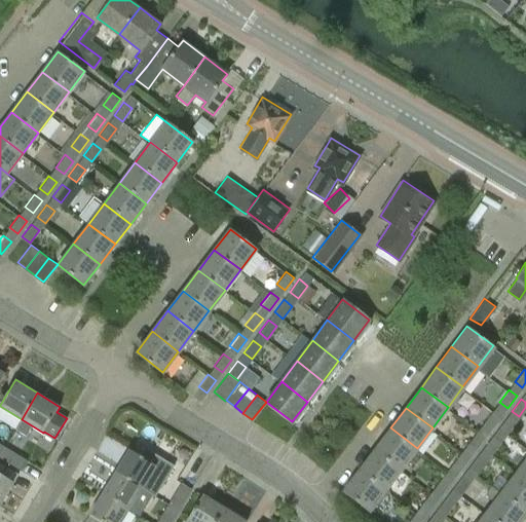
[(484,421),(492,427),(501,415),(493,409),(484,421)]
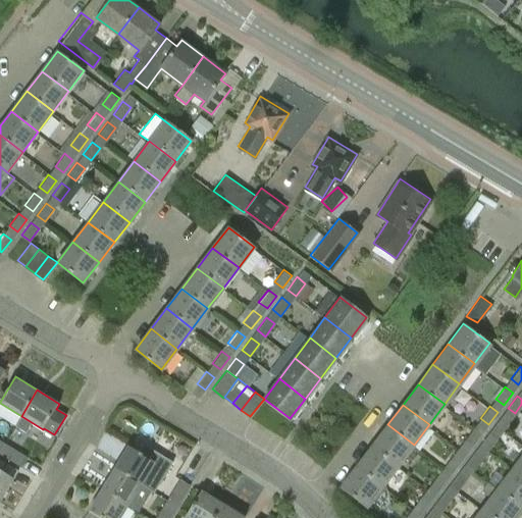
[(510,420),(502,415),(492,427),(501,433),(510,420)]
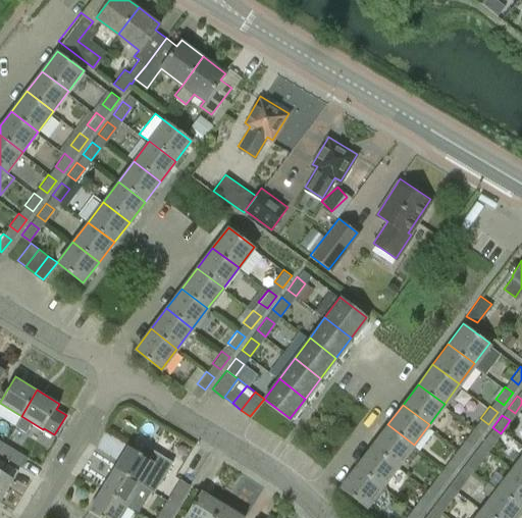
[(387,424),(372,445),(399,465),(414,445),(387,424)]
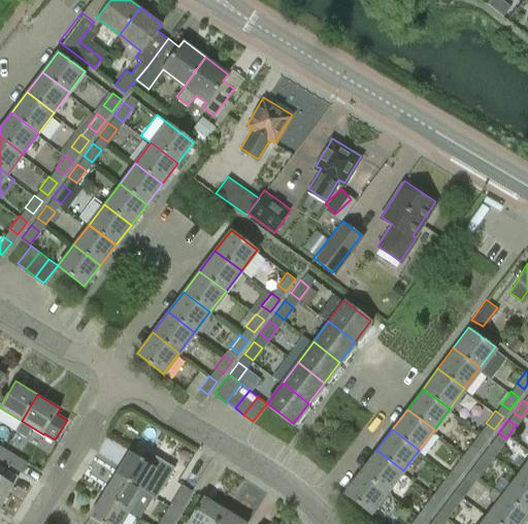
[(470,444),(479,450),(488,437),(480,431),(470,444)]
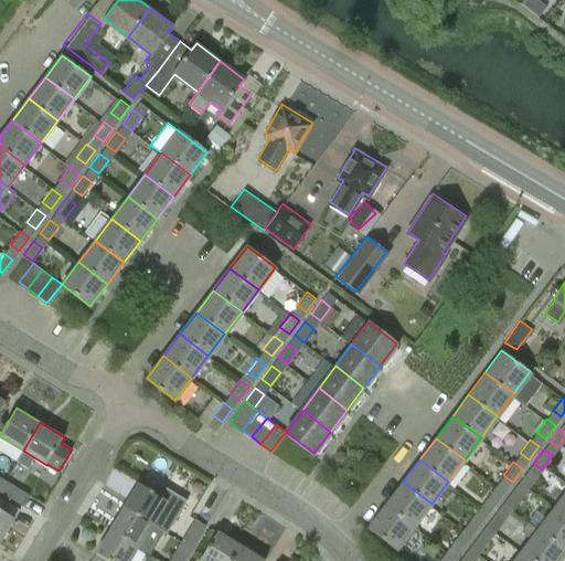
[(536,476),(528,470),(518,484),(525,490),(536,476)]
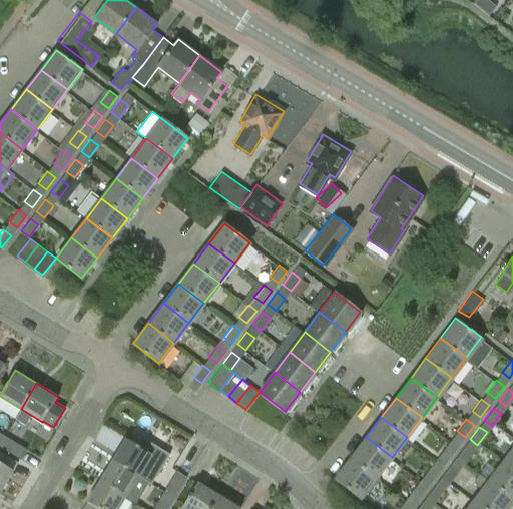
[(126,438),(113,459),(139,474),(139,475),(151,483),(170,453),(141,435),(135,443),(126,438)]
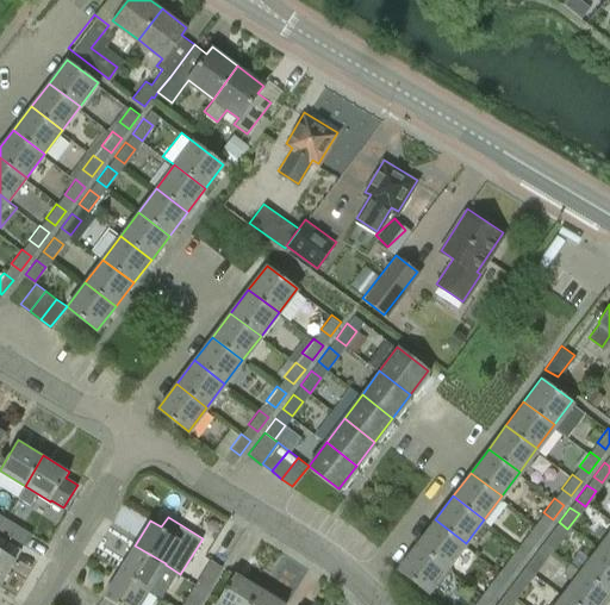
[(435,519),(417,543),(448,567),(466,543),(435,519)]
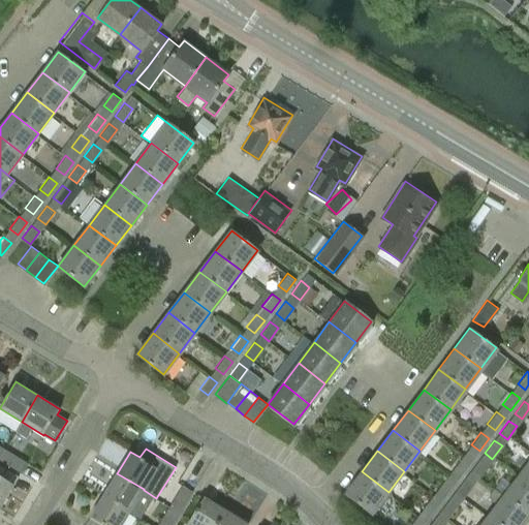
[(14,453),(7,463),(21,471),(27,461),(14,453)]
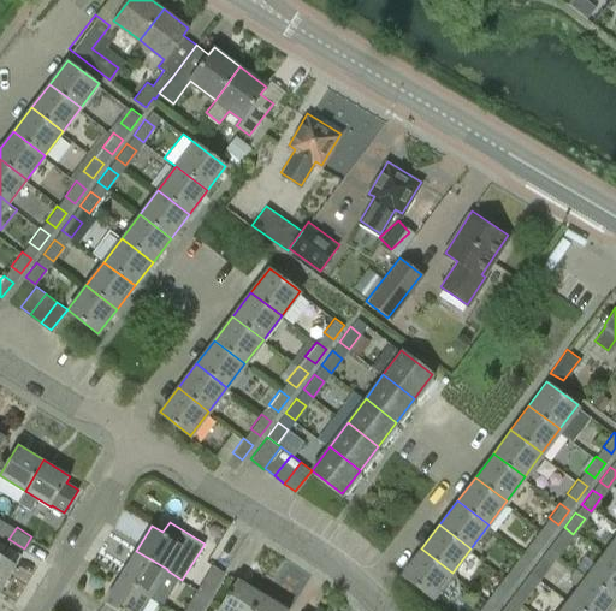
[(531,541),(540,549),(551,534),(542,527),(531,541)]
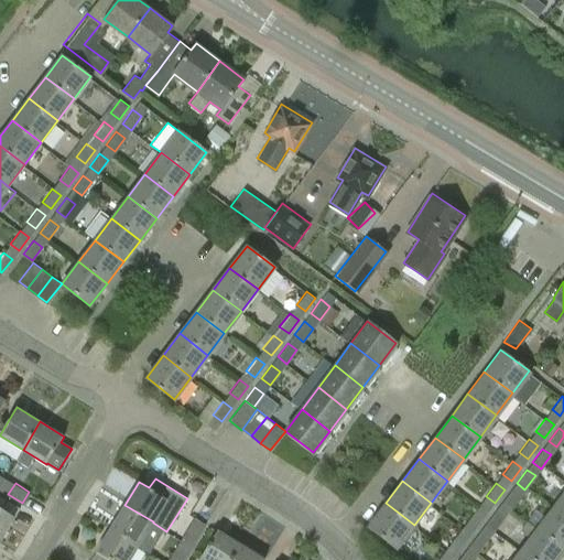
[(500,504),(509,510),(519,497),(510,491),(500,504)]
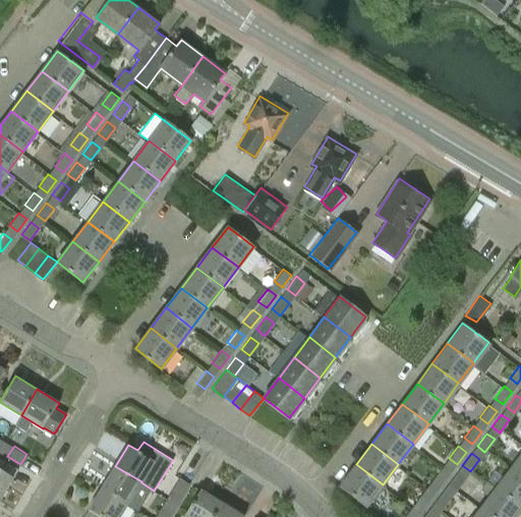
[(520,478),(520,454),(509,470),(520,478)]
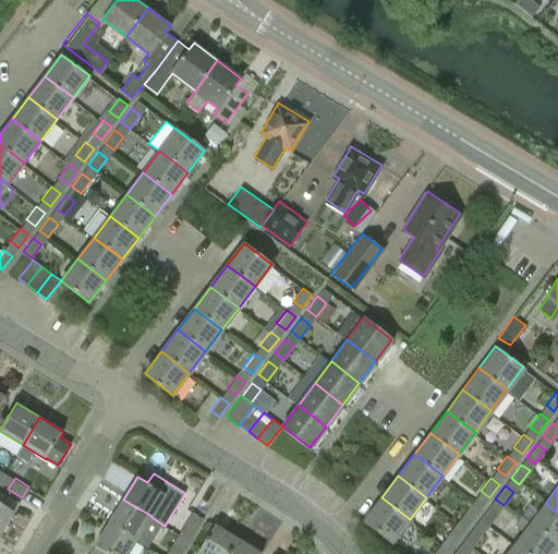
[(410,519),(381,497),(365,519),(393,541),(410,519)]
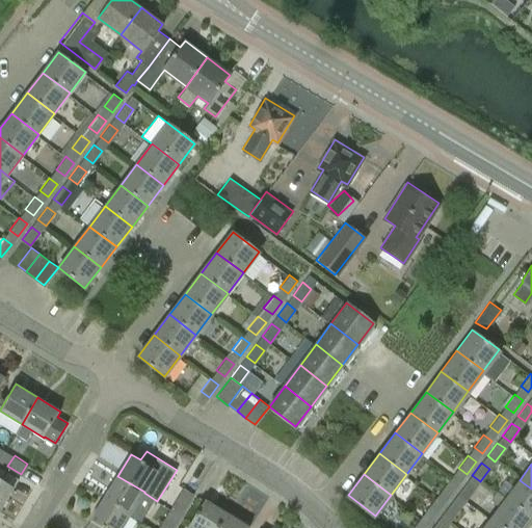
[(117,476),(105,498),(131,515),(137,519),(143,509),(136,505),(144,493),(144,492),(117,476)]
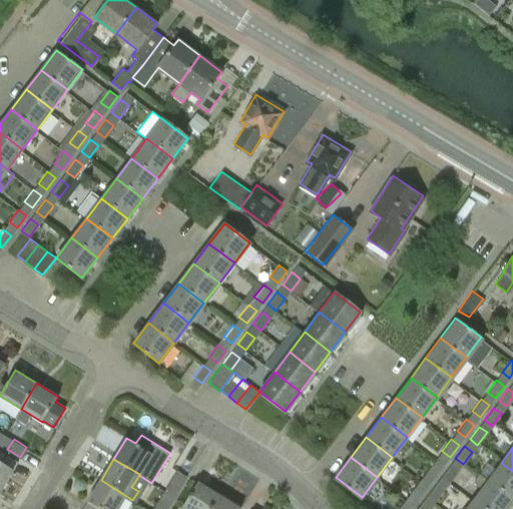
[(427,471),(435,477),(444,465),(436,459),(427,471)]
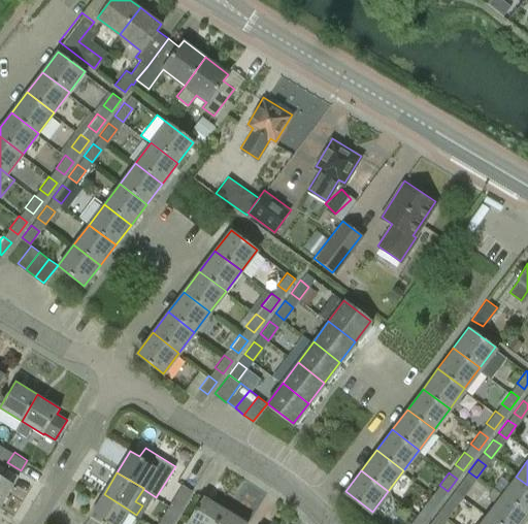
[(0,473),(0,503),(13,482),(0,473)]
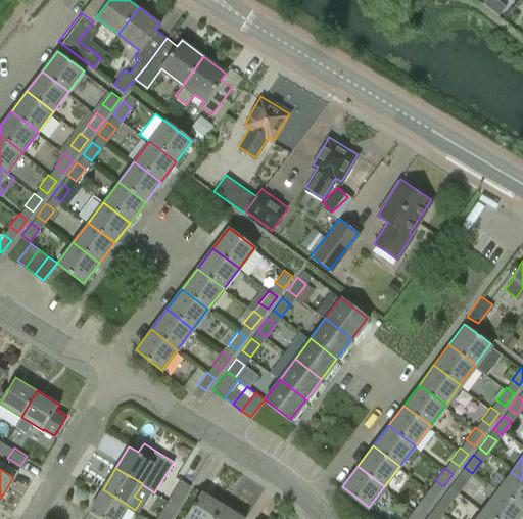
[(522,509),(522,480),(511,472),(496,491),(522,511),(522,509)]
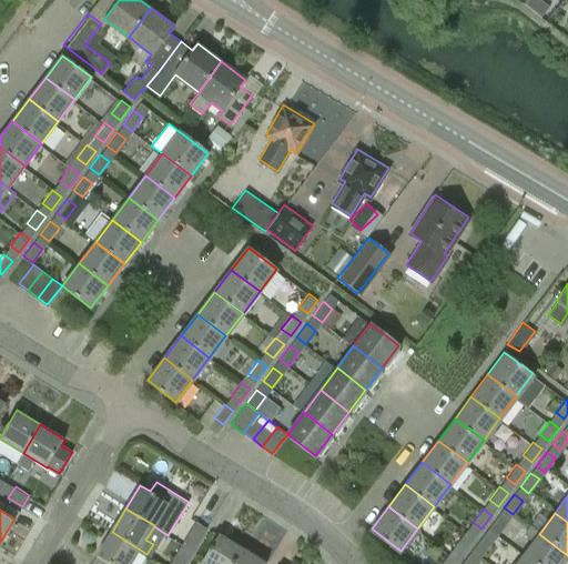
[(507,522),(498,515),(488,529),(496,535),(507,522)]
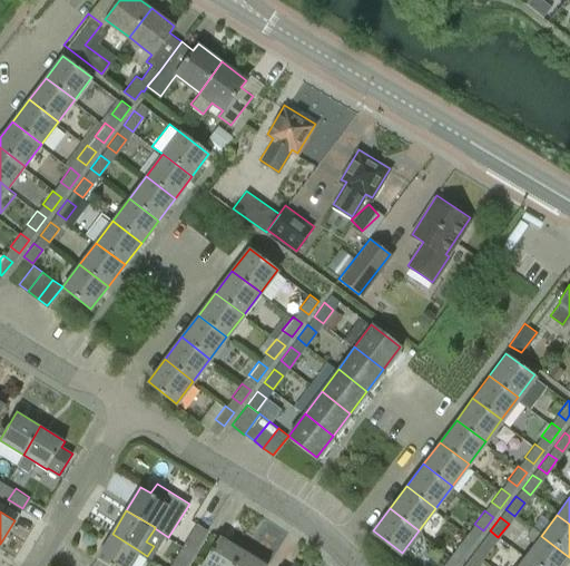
[(197,521),(188,536),(199,543),(208,528),(197,521)]
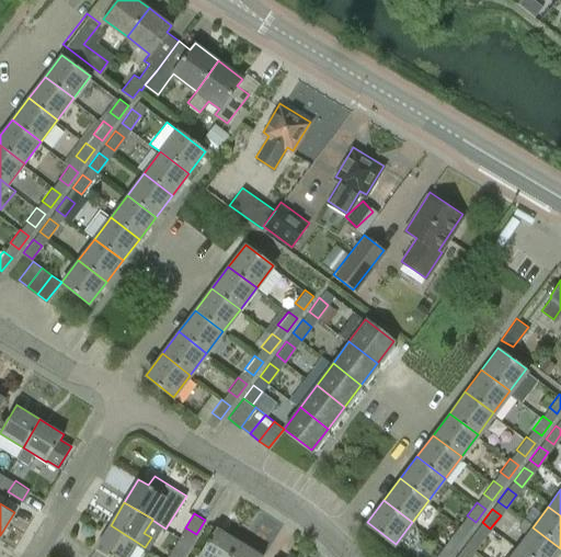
[(450,537),(459,544),(469,531),(460,524),(450,537)]
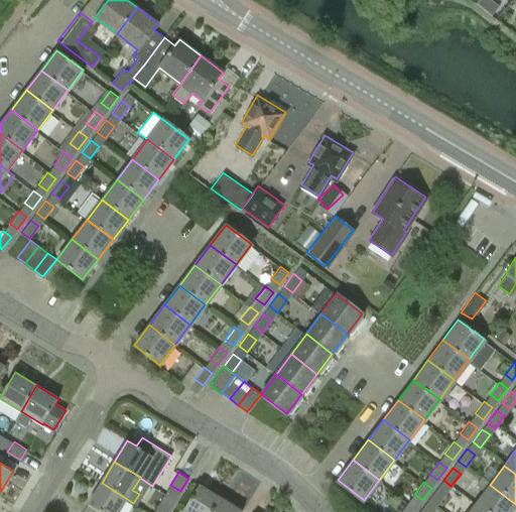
[(118,511),(127,499),(102,483),(89,504),(83,511),(118,511)]
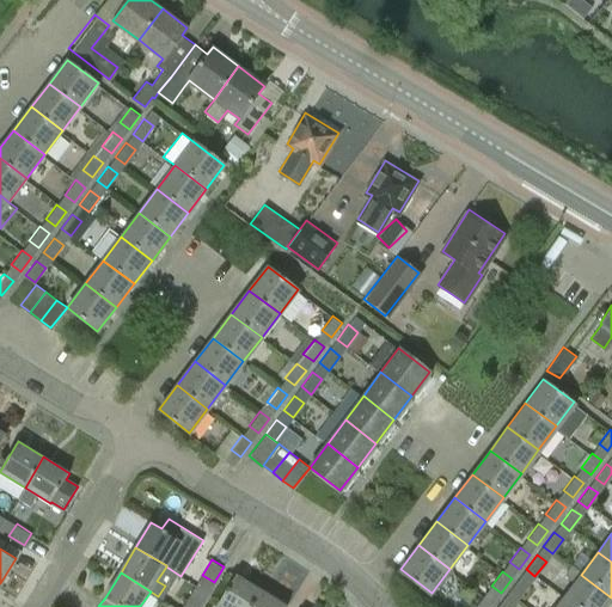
[(221,606),(250,606),(262,589),(237,574),(218,605),(221,606)]
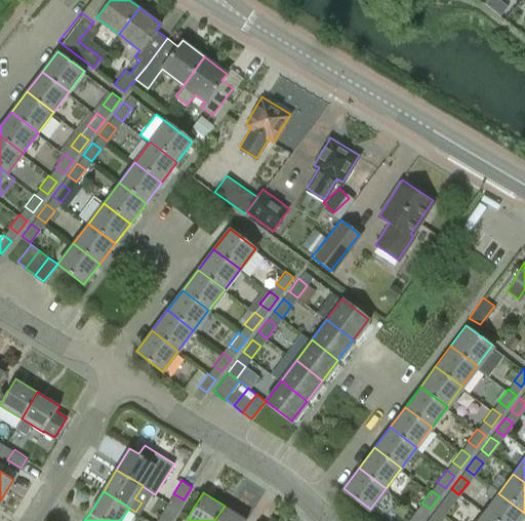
[(493,520),(518,520),(524,513),(498,493),(483,513),(493,520)]
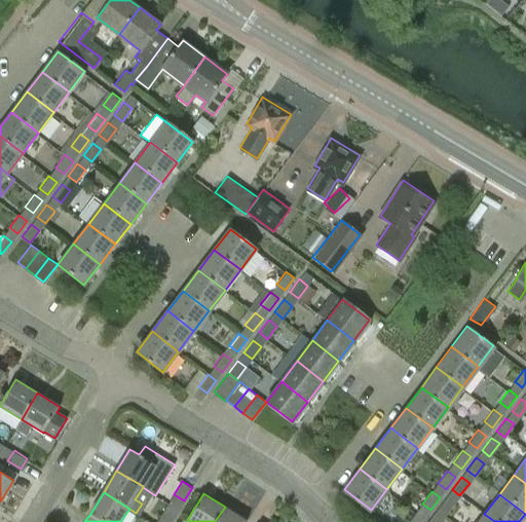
[(454,502),(447,496),(437,509),(445,515),(454,502)]
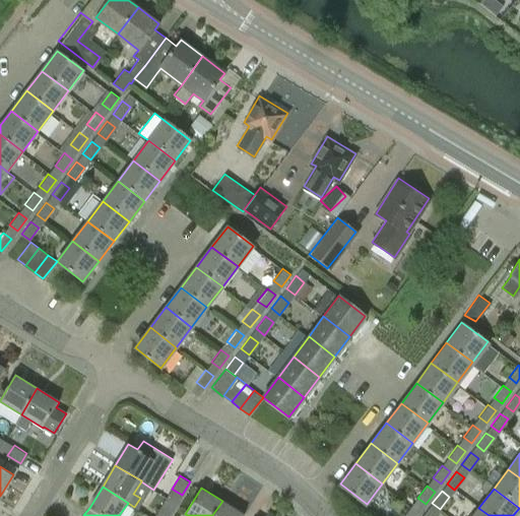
[(169,515),(177,503),(167,496),(158,509),(169,515)]
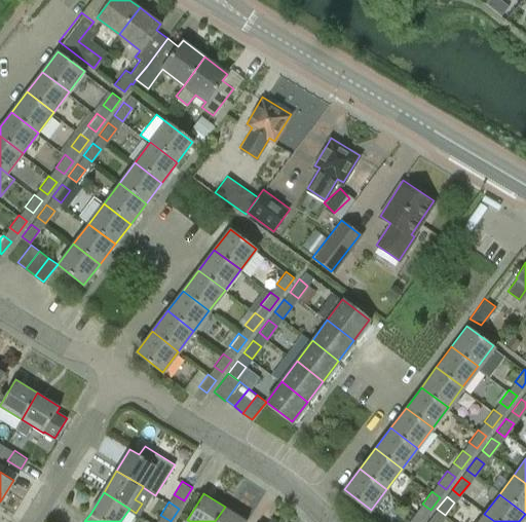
[(245,521),(247,520),(225,507),(215,521),(245,521)]
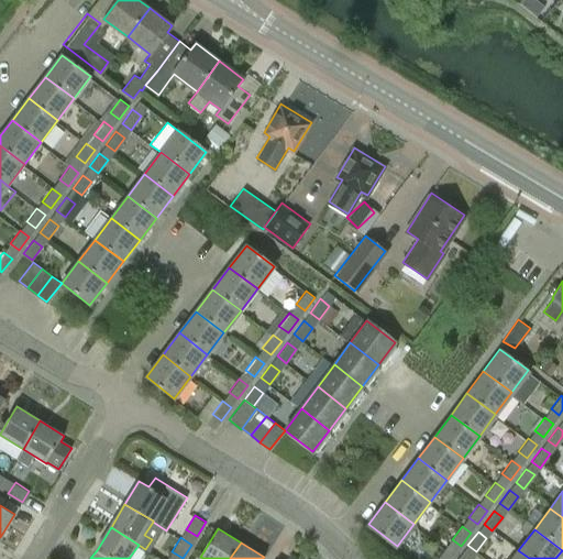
[(435,558),(450,558),(454,554),(445,547),(435,558)]
